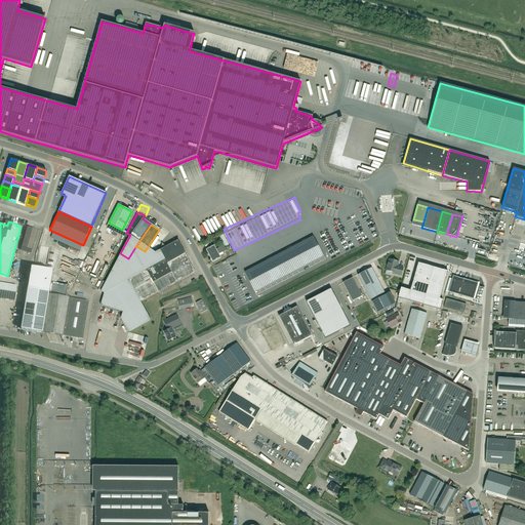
[(197,240),(210,234),(206,226),(193,233),(197,240)]
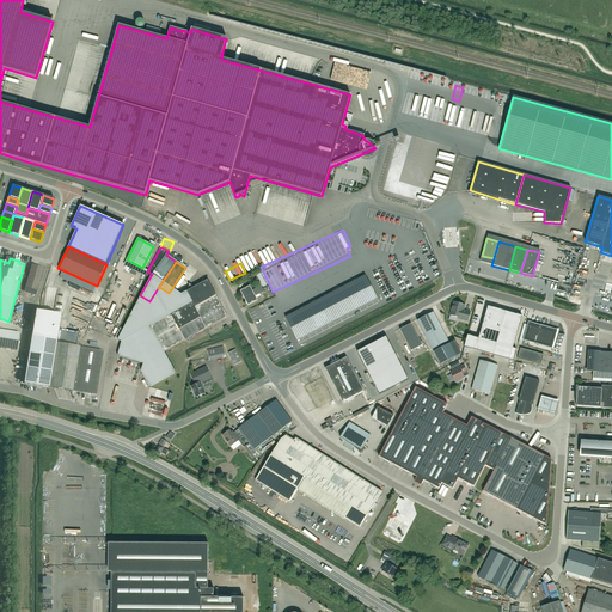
[(37,292),(44,268),(32,264),(25,288),(37,292)]
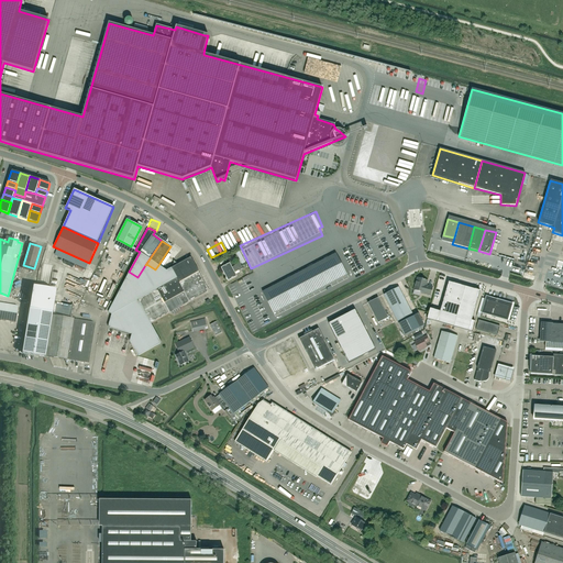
[(273,313),(346,275),(335,253),(262,291),(273,313)]
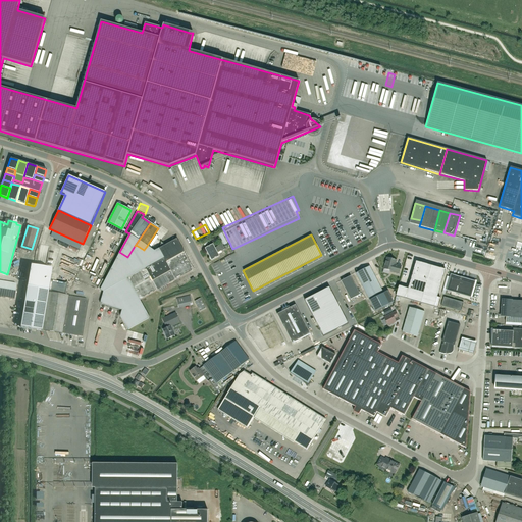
[(100,290),(103,292),(100,304),(122,310),(120,317),(127,330),(150,318),(140,300),(194,270),(190,263),(184,252),(176,239),(163,246),(161,245),(158,248),(159,249),(154,251),(147,246),(144,250),(136,245),(135,246),(127,257),(119,252),(100,290)]
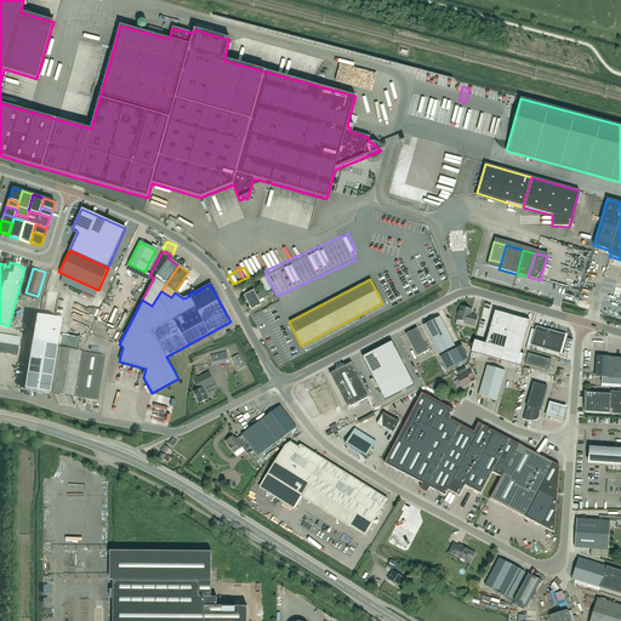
[(260,292),(255,295),(252,291),(244,296),(248,302),(266,294),(263,290),(260,292)]
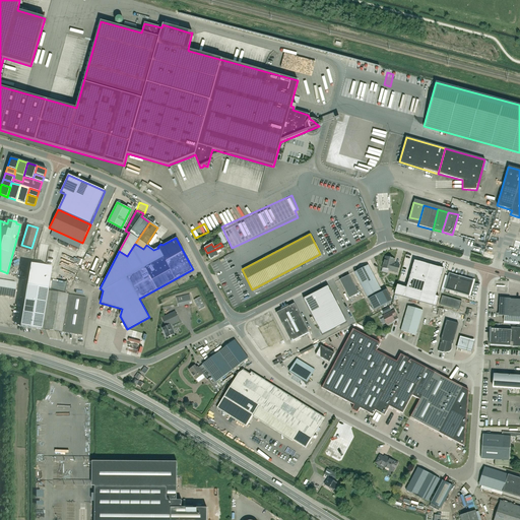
[(223,248),(222,246),(207,253),(210,259),(217,255),(216,252),(220,250),(223,248)]
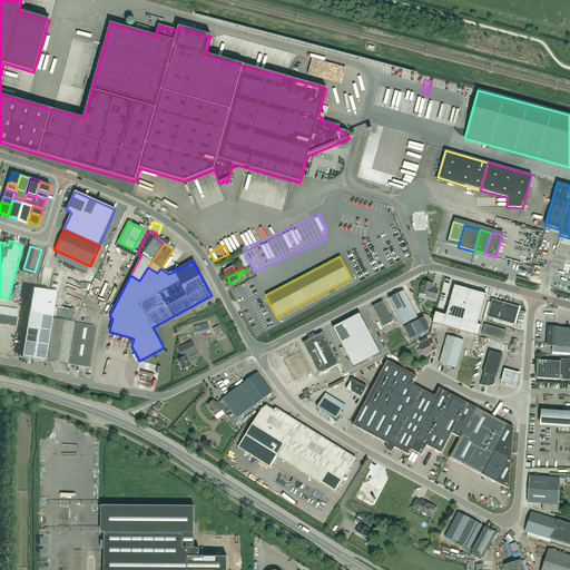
[(422,282),(421,286),(419,294),(425,295),(425,296),(435,300),(436,293),(432,291),(431,290),(432,284),(422,282)]
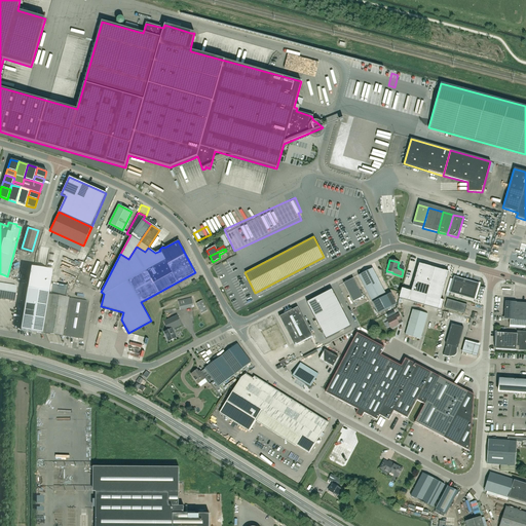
[(419,263),(415,277),(423,279),(426,266),(419,263)]
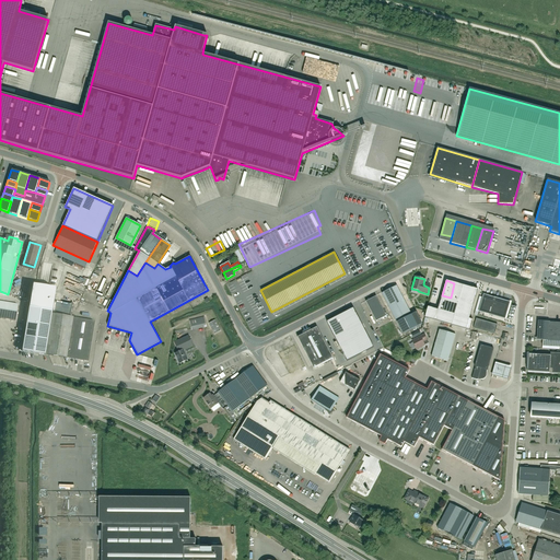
[(451,298),(448,302),(457,304),(463,286),(454,283),(451,298)]
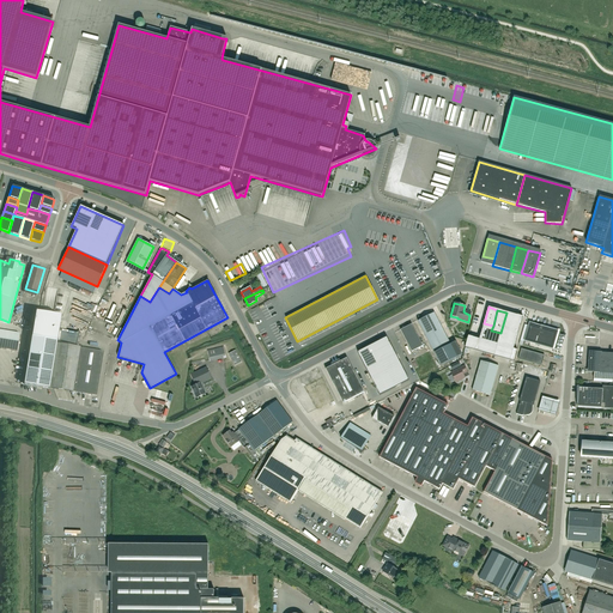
[(96,396),(103,351),(56,344),(61,315),(36,311),(31,339),(24,384),(49,388),(73,393),(73,392),(96,396)]
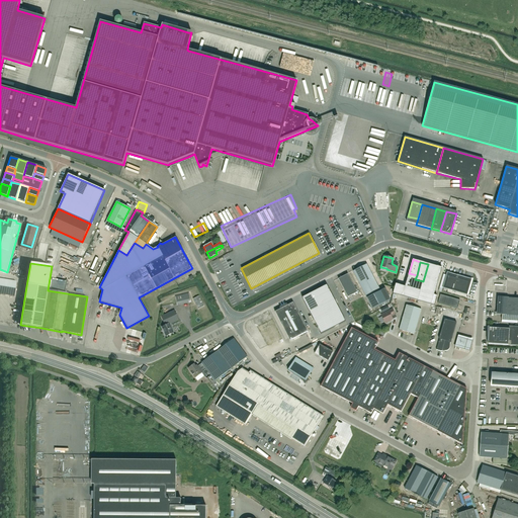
[(384,289),(380,291),(366,264),(353,271),(372,309),(391,299),(384,289)]
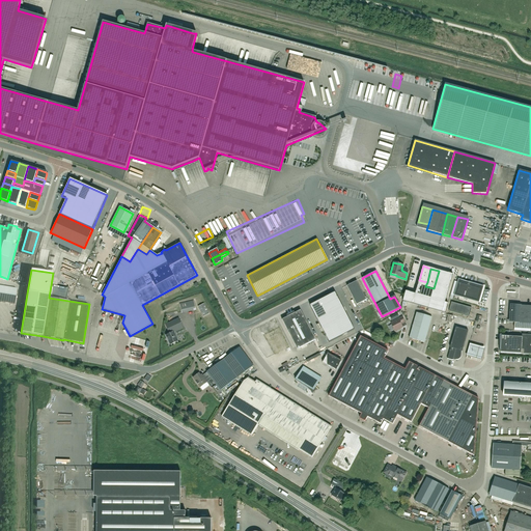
[(431,299),(428,308),(445,313),(448,303),(445,302),(452,275),(439,271),(434,288),(431,299)]
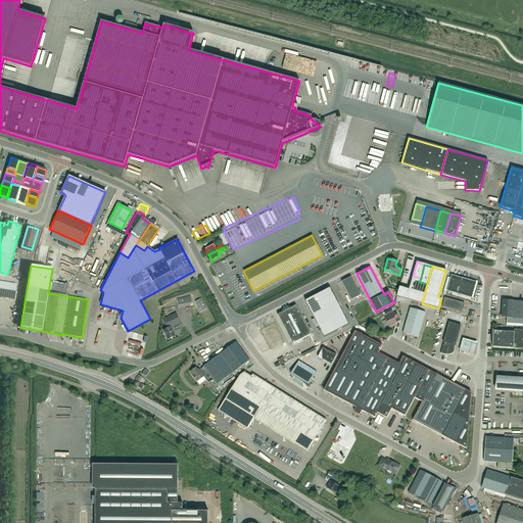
[(471,298),(476,282),(452,275),(446,291),(471,298)]
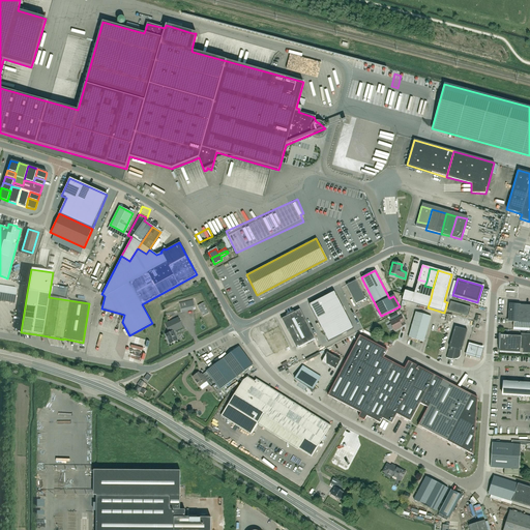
[(355,281),(346,286),(355,304),(365,299),(355,281)]
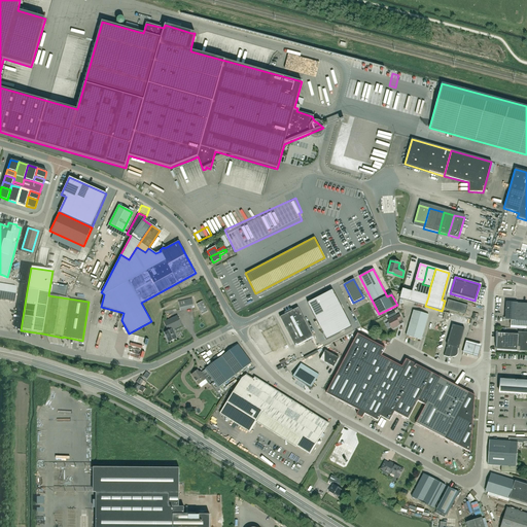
[(415,282),(412,291),(428,296),(430,286),(422,284),(415,282)]
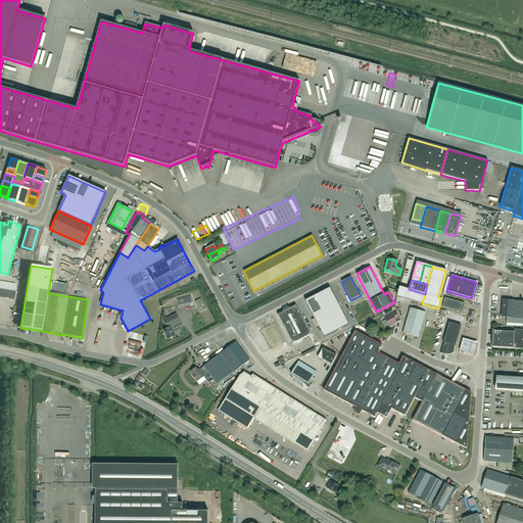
[(0,296),(14,299),(17,284),(0,281),(0,296)]
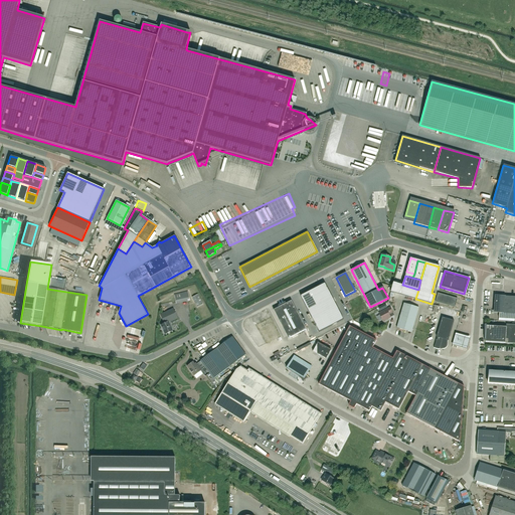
[(393,283),(390,292),(415,299),(418,290),(402,285),(393,283)]
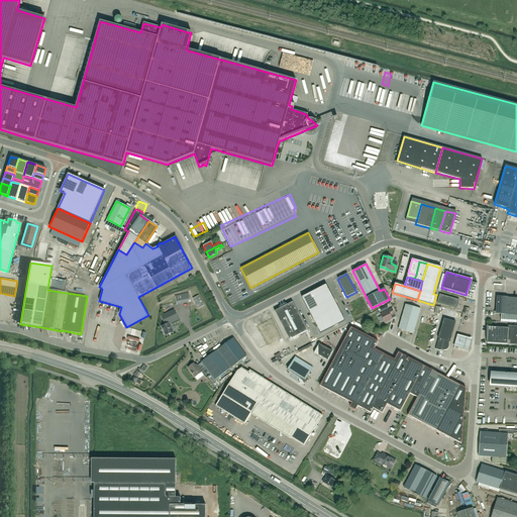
[(327,302),(333,299),(326,285),(319,288),(327,302)]
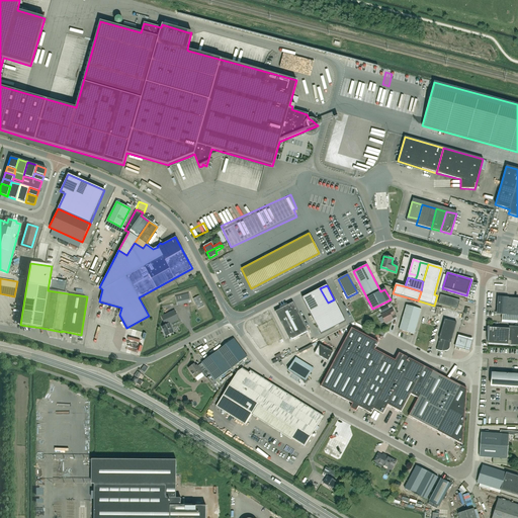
[(322,306),(328,303),(320,288),(314,291),(322,306)]
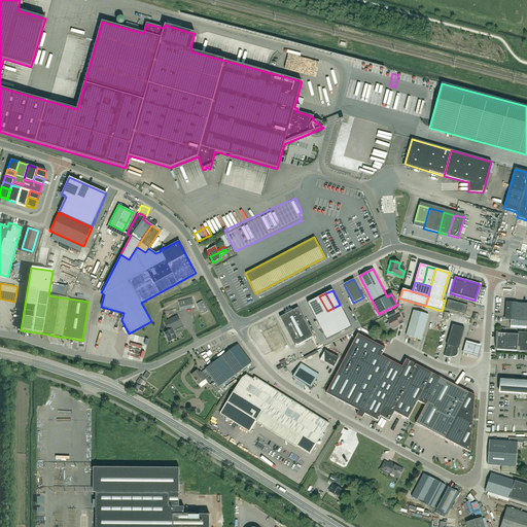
[(327,311),(319,296),(313,300),(321,314),(327,311)]
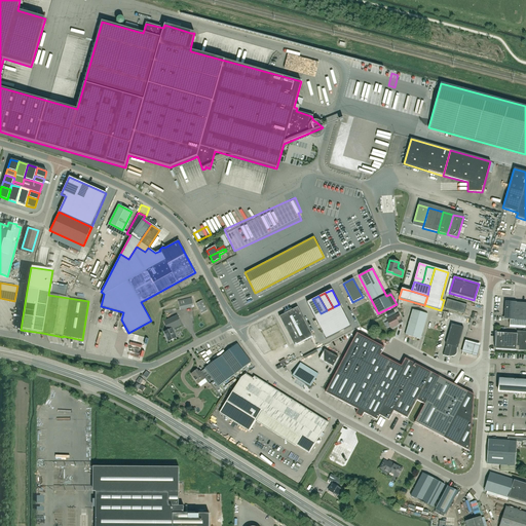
[(178,301),(180,310),(194,307),(191,297),(178,301)]
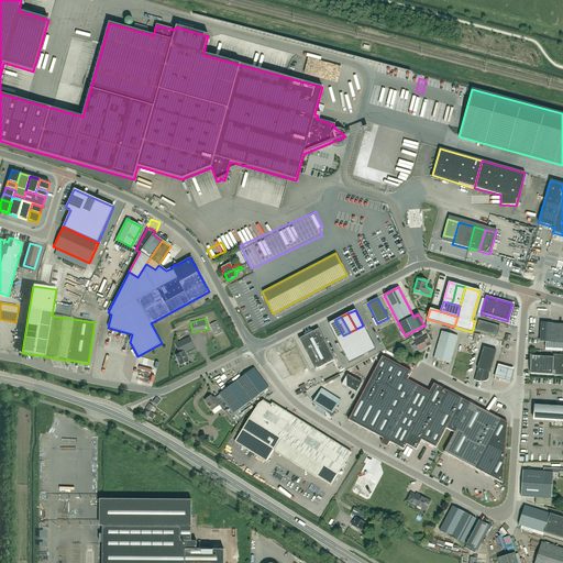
[(343,335),(334,320),(328,323),(337,340),(343,335)]
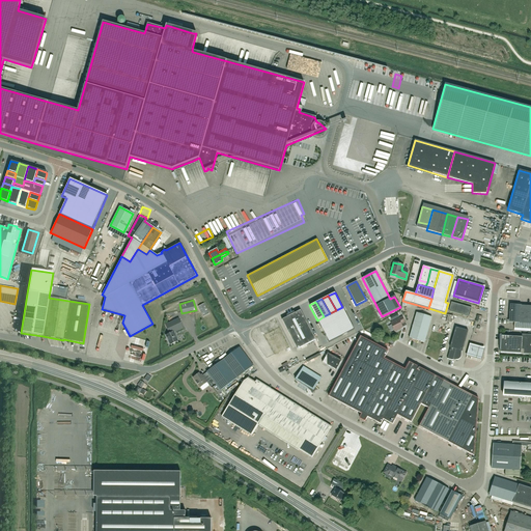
[(469,317),(471,308),(451,302),(449,311),(469,317)]
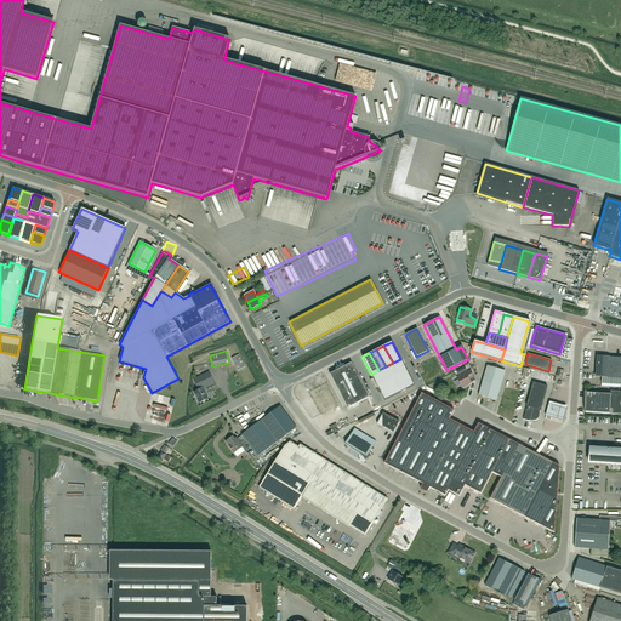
[(244,368),(238,354),(232,358),(238,370),(244,368)]
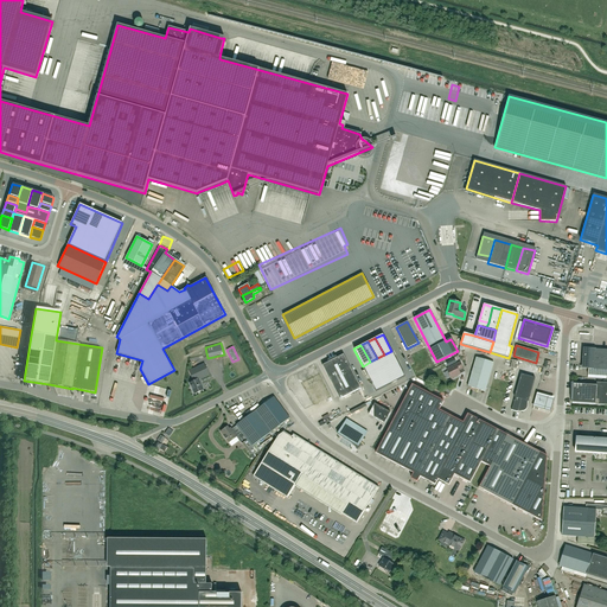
[(595,349),(582,347),(582,364),(588,364),(588,369),(587,377),(606,378),(606,376),(606,350),(595,350),(595,349)]
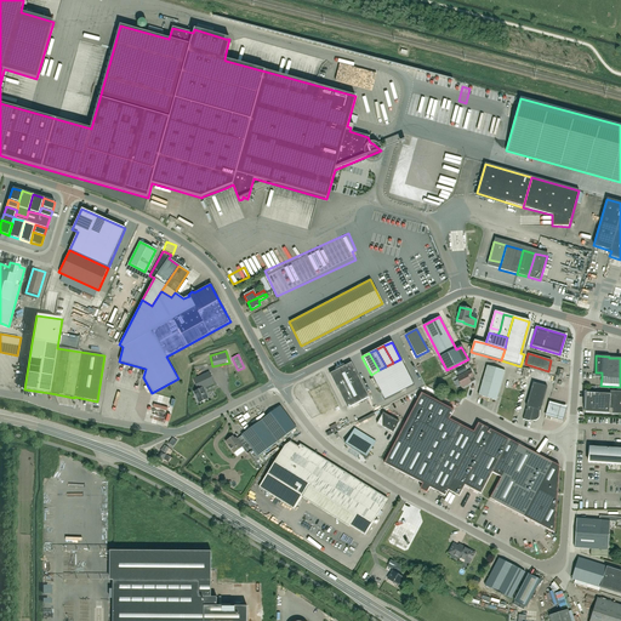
[(405,368),(400,359),(393,363),(386,366),(389,375),(405,368)]
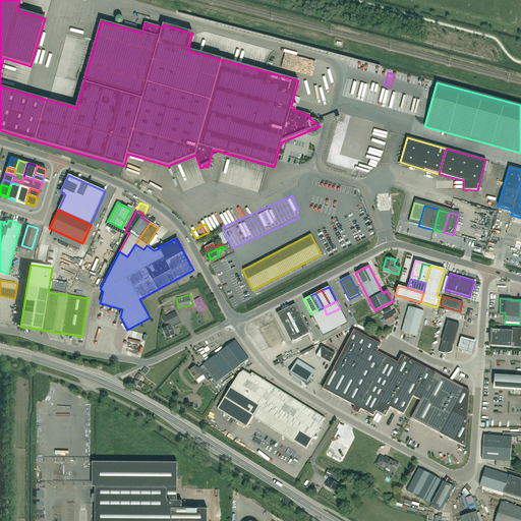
[(294,304),(277,313),(291,343),(309,333),(294,304)]
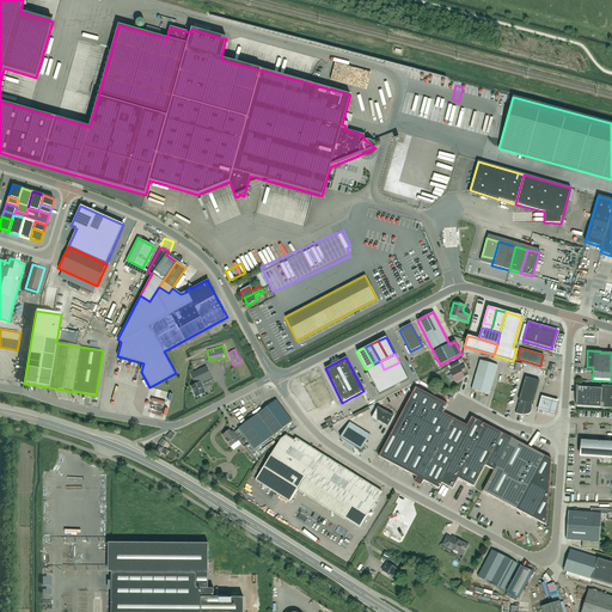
[(479,360),(479,362),(475,375),(471,390),(489,395),(497,366),(479,360)]
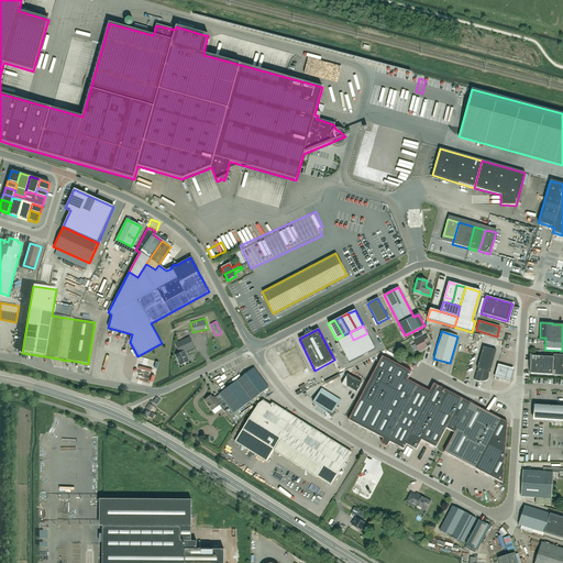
[(353,340),(350,332),(343,335),(337,340),(341,348),(353,340)]
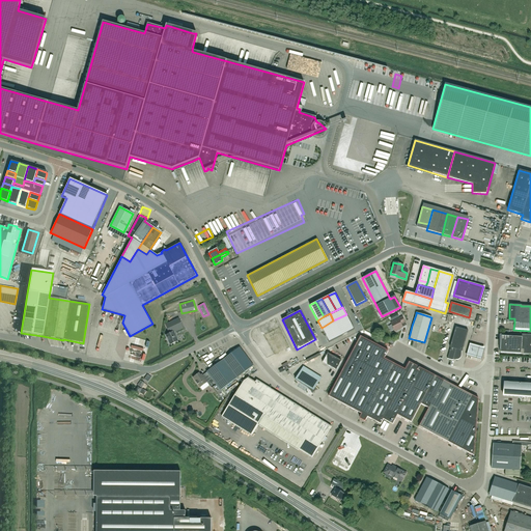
[(346,314),(333,320),(337,329),(343,325),(350,322),(346,314)]
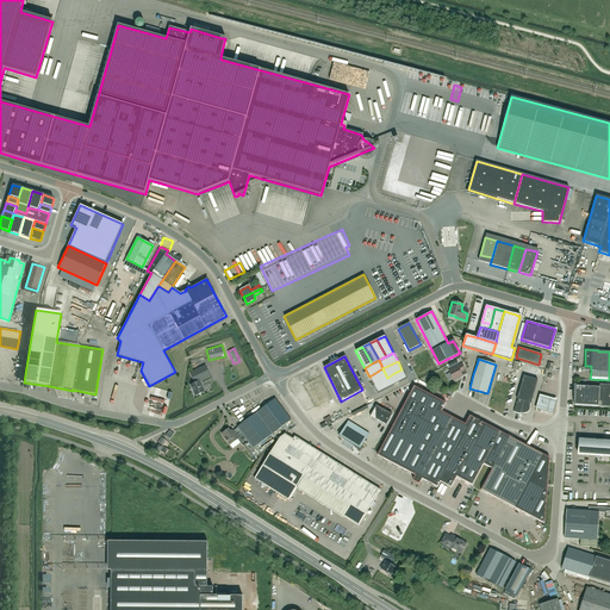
[(467,374),(465,371),(461,365),(448,371),(454,380),(462,377),(467,374)]
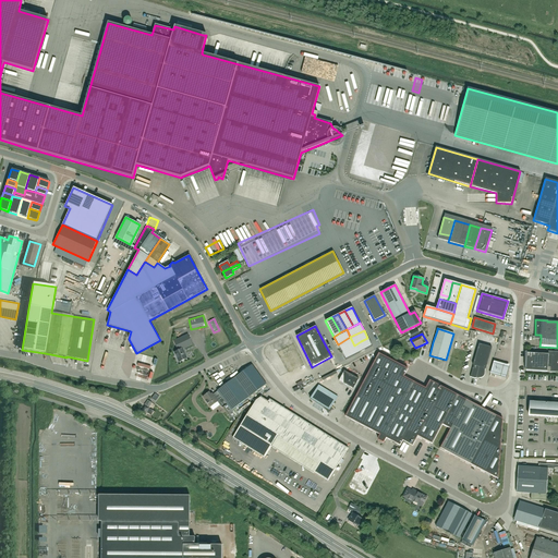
[(186,359),(182,349),(192,344),(187,335),(173,341),(178,351),(174,352),(179,362),(186,359)]
